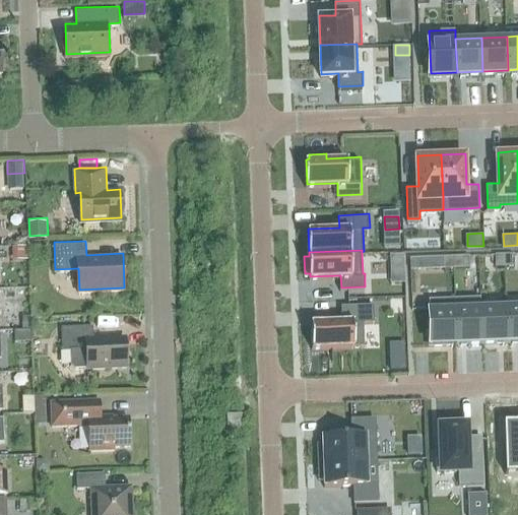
[(505,251),(495,252),(496,263),(505,263),(505,251)]
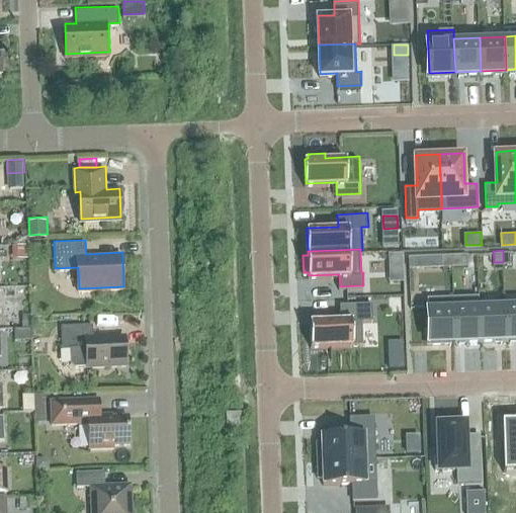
[(512,250),(503,250),(503,262),(513,261),(512,250)]
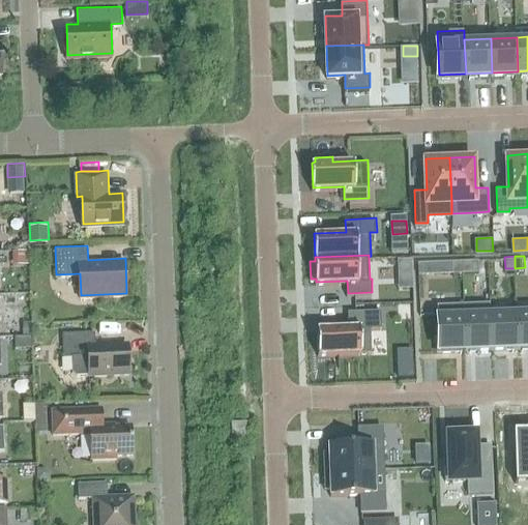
[(399,258),(399,267),(412,267),(412,257),(399,258)]
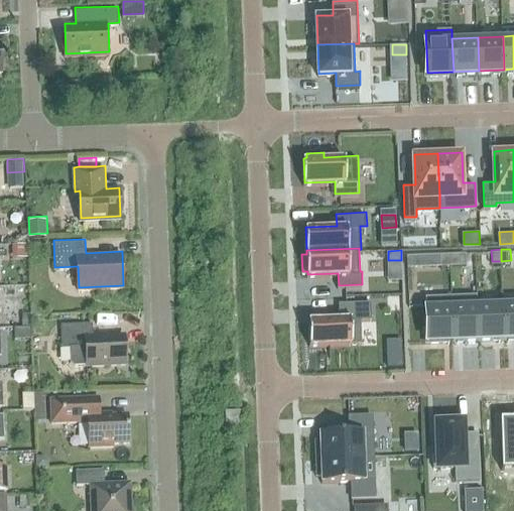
[(450,251),(440,252),(440,263),(451,263),(450,251)]
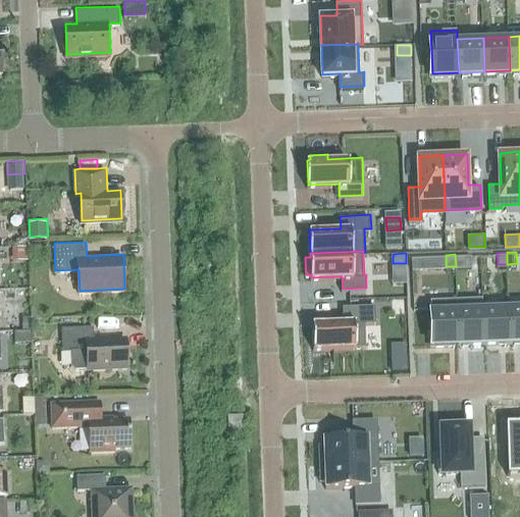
[(465,254),(455,254),(456,266),(465,265),(465,254)]
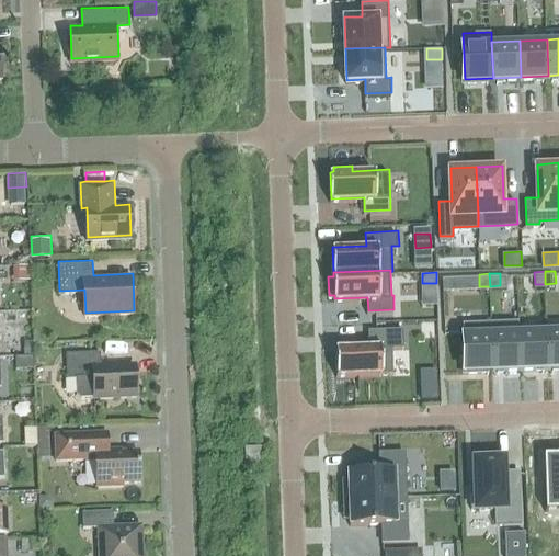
[(520,320),(492,321),(493,367),(521,366),(520,331),(520,320)]
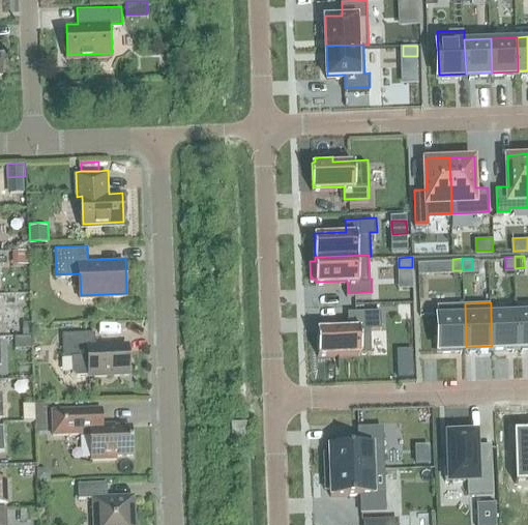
[(465,303),(438,304),(439,348),(466,347),(465,303)]
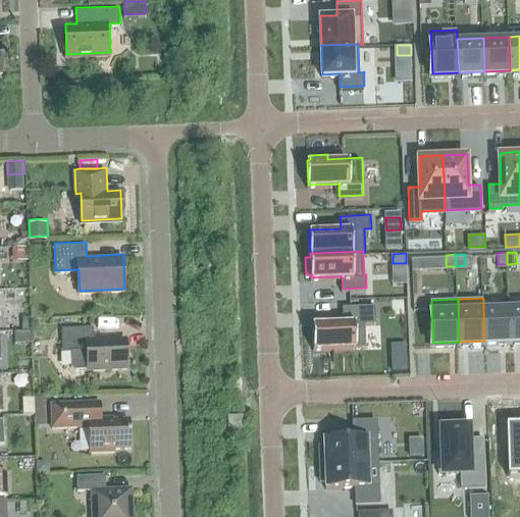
[(344,321),(313,322),(314,348),(366,346),(366,321),(376,321),(375,303),(343,305),(344,321)]
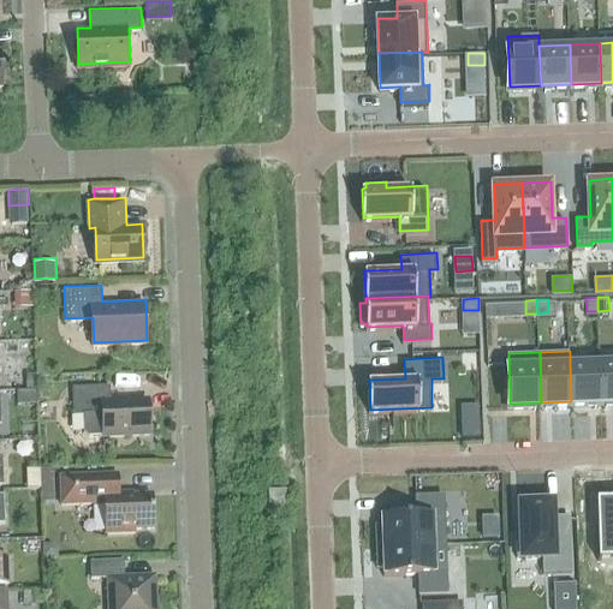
[(612,360),(600,362),(602,400),(612,399),(612,360)]
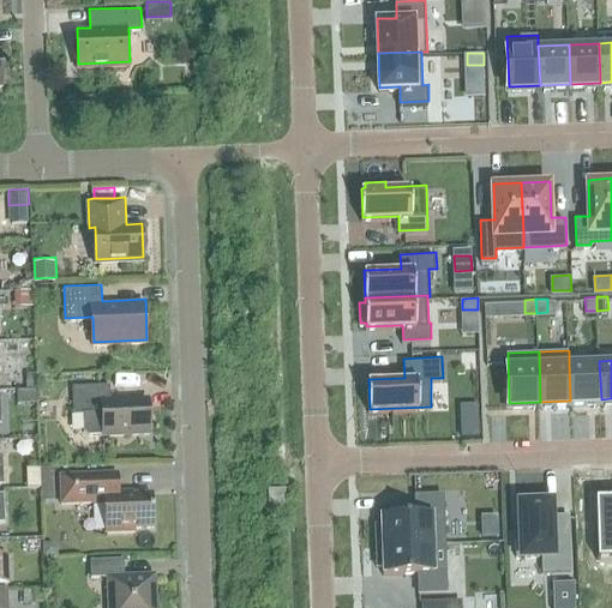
[(599,361),(569,362),(570,401),(601,399),(599,361)]
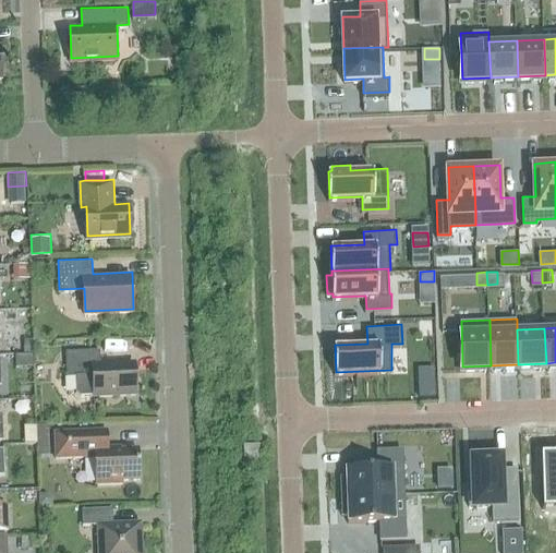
[(101,362),(100,347),(67,348),(68,373),(76,373),(76,388),(82,393),(95,393),(136,391),(135,360),(101,362)]
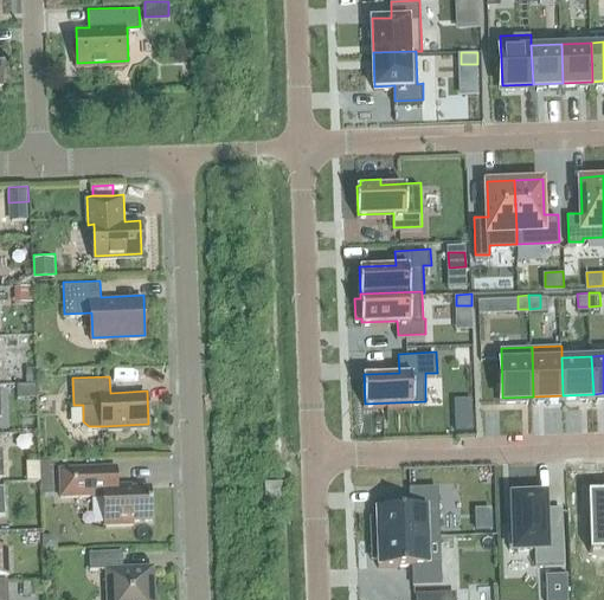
[(474,415),(457,415),(457,428),(474,427),(474,415)]
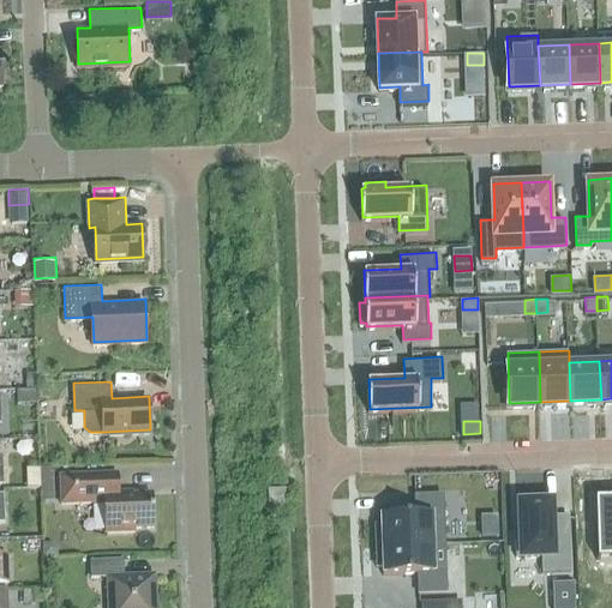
[(61,471),(63,500),(106,498),(107,529),(136,528),(136,524),(155,524),(153,489),(124,491),(124,488),(119,488),(119,469),(61,471)]
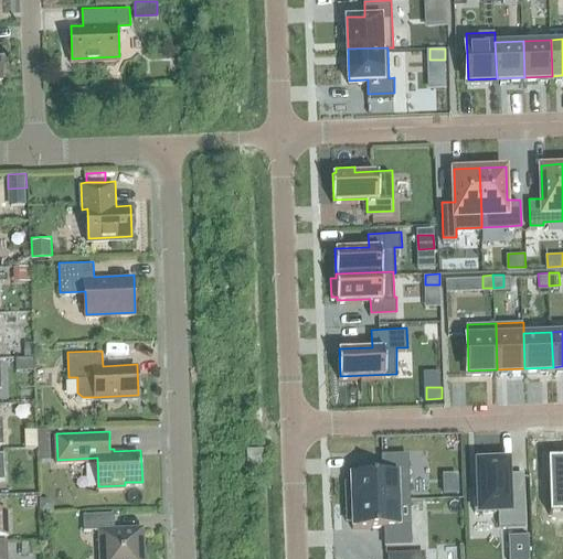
[(247,447),(247,459),(264,459),(264,445),(247,447)]
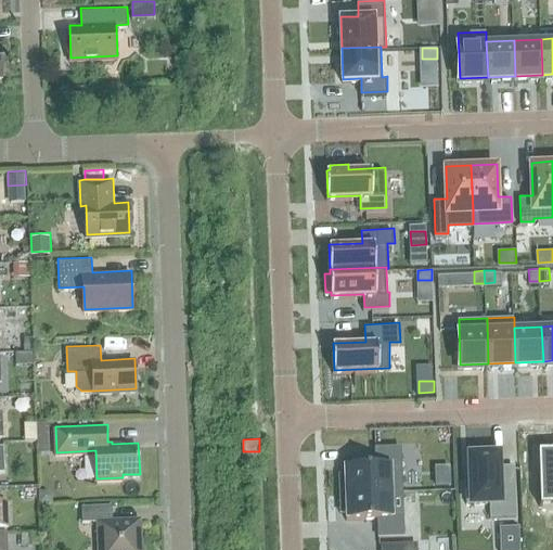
[(552,447),(539,448),(541,502),(552,501),(552,447)]
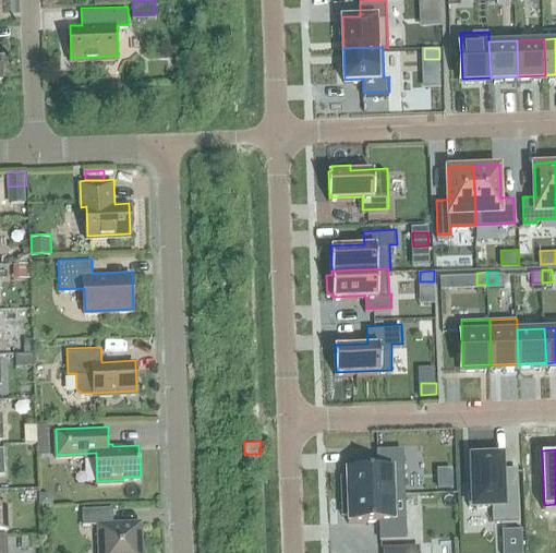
[(364,473),(359,473),(360,493),(422,491),(421,451),(396,452),(396,465),(364,466),(364,473)]
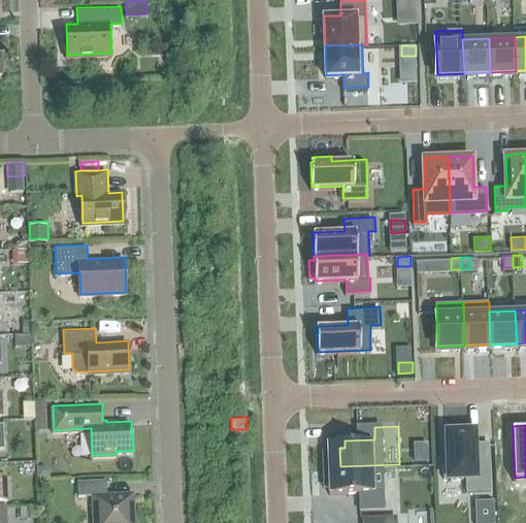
[(492,488),(491,459),(477,460),(475,428),(447,429),(448,458),(444,458),(445,477),(466,476),(466,489),(492,488)]
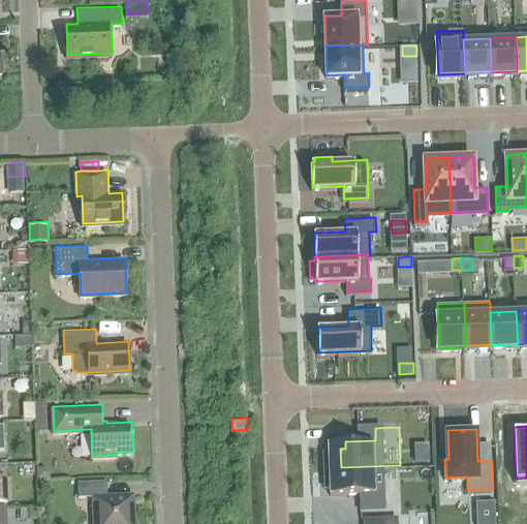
[(416,443),(416,460),(429,459),(428,443),(416,443)]
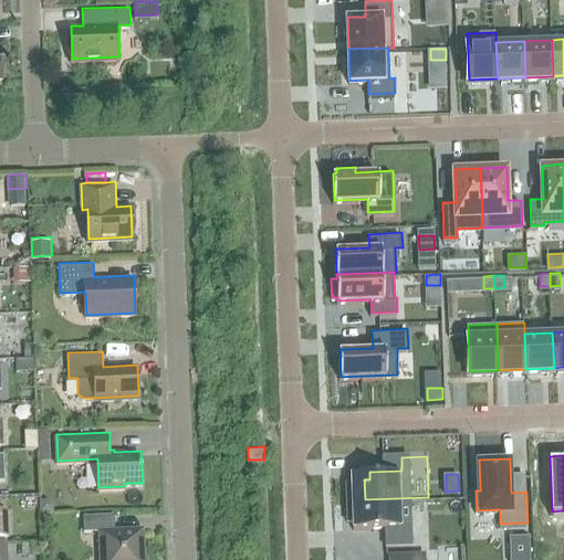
[(428,497),(365,499),(366,518),(371,518),(372,525),(404,524),(405,538),(429,537),(428,497)]
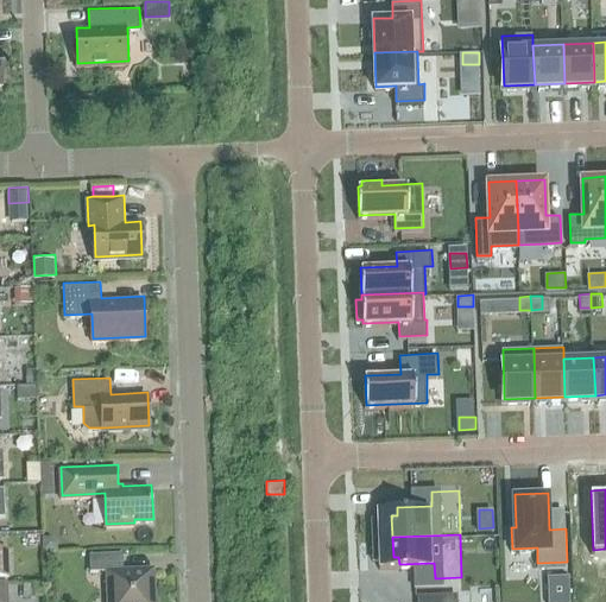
[(54,536),(46,536),(46,547),(58,547),(58,539),(54,536)]
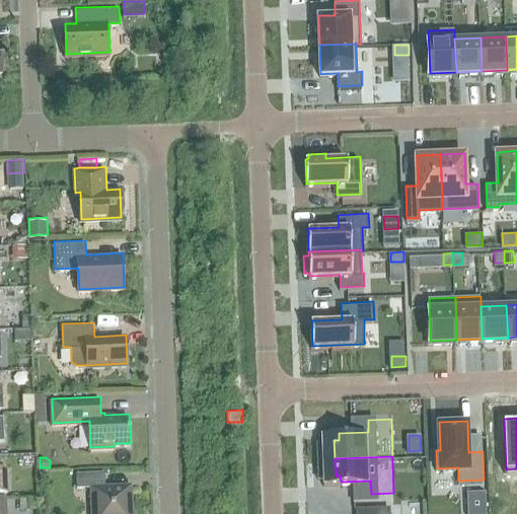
[(77,486),(91,485),(92,513),(136,513),(136,509),(133,509),(132,483),(105,484),(105,469),(77,470),(77,486)]
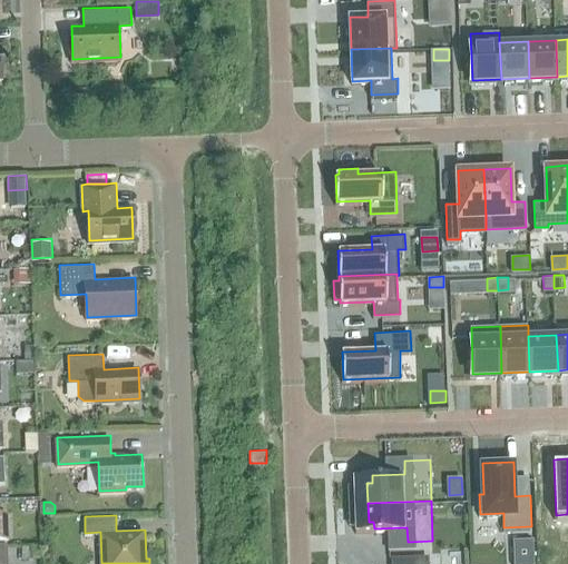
[(534,563),(534,538),(513,538),(513,563),(534,563)]
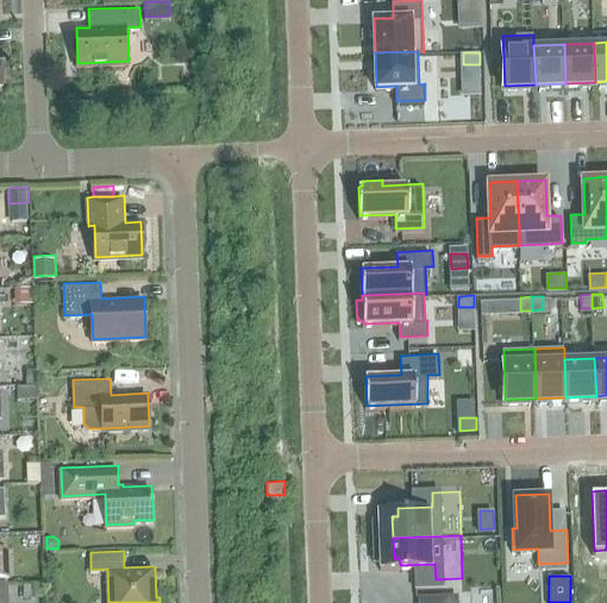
[(26,582),(26,595),(43,595),(43,582),(26,582)]
